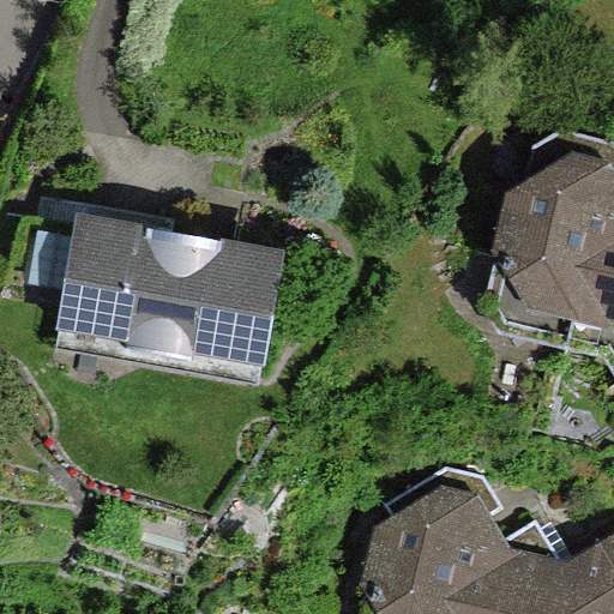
[(585,349),(613,220),(613,144),(572,133),(539,152),(499,308),(509,330),(585,349)]
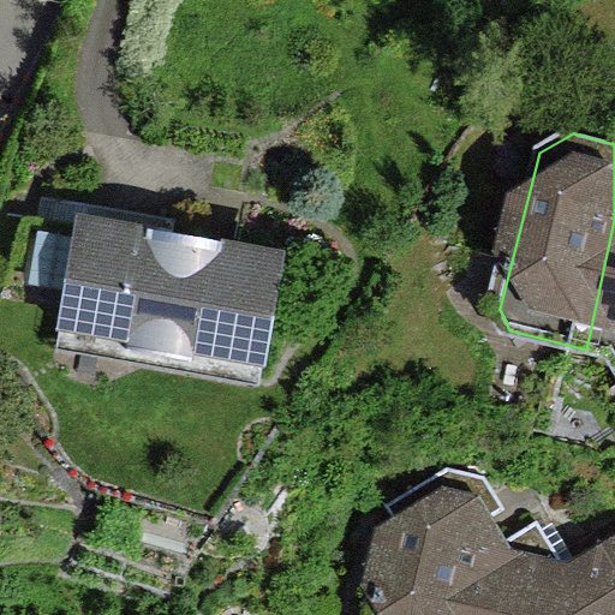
[(286,246),(77,209),(53,345),(262,381),(286,246)]
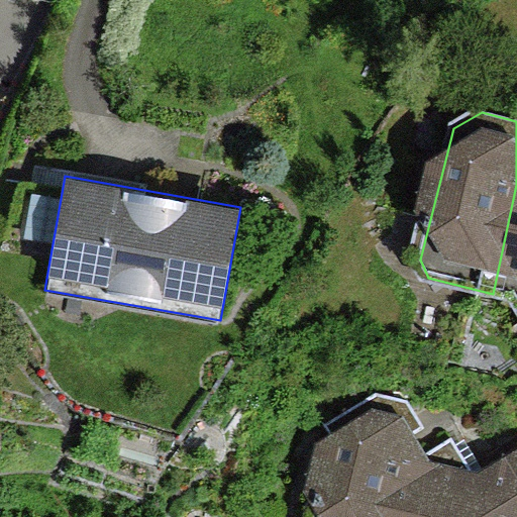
[(516,185),(493,294),(516,300),(516,185)]
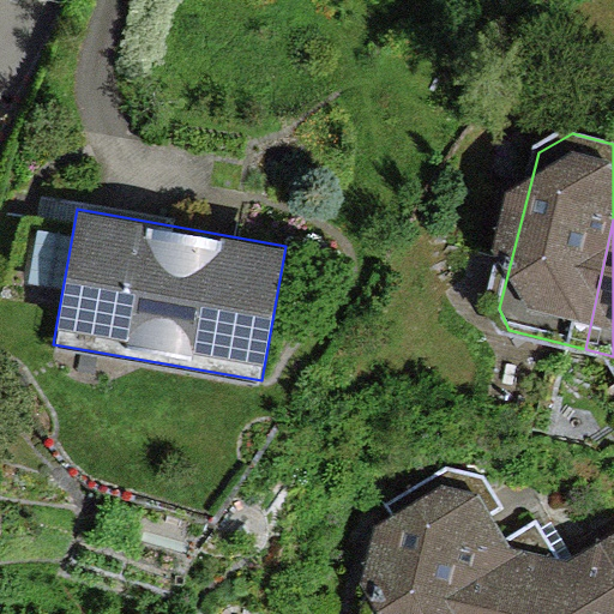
[(465,613),(499,477),(440,463),(408,482),(374,613),(465,613)]
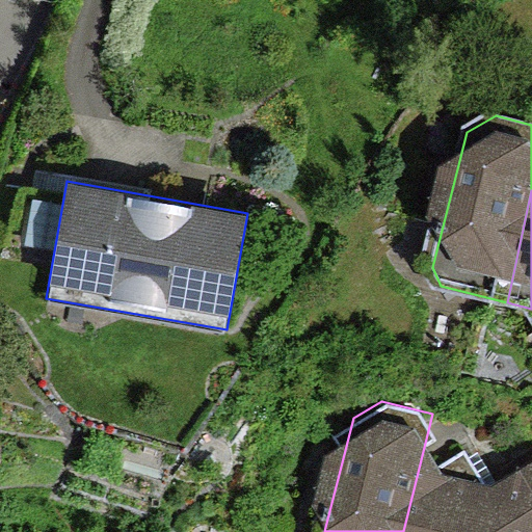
[(447,475),(432,414),(403,531),(521,531),(531,487),(531,452),(497,487),(447,475)]
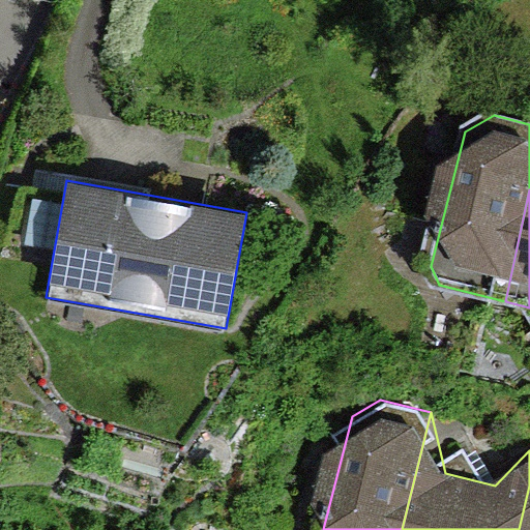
[(529,529),(529,486),(519,529),(529,529)]
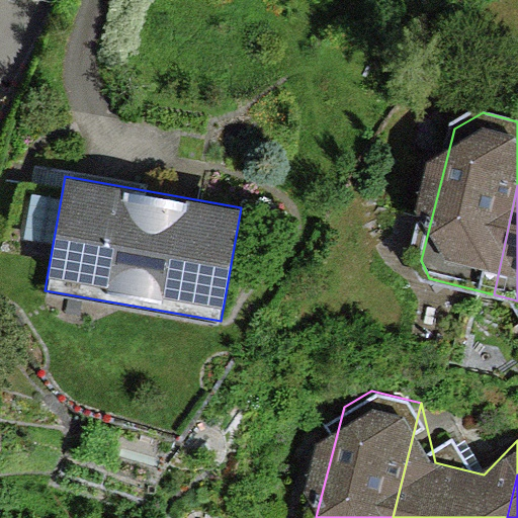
All buildings are outlined.
